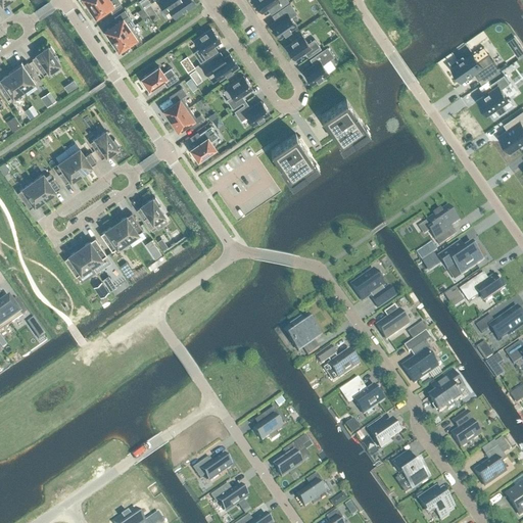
[(105,0),(96,0),(89,6),(95,16),(108,7),(111,12),(122,5),(117,0),(107,0),(106,1),(105,0)]
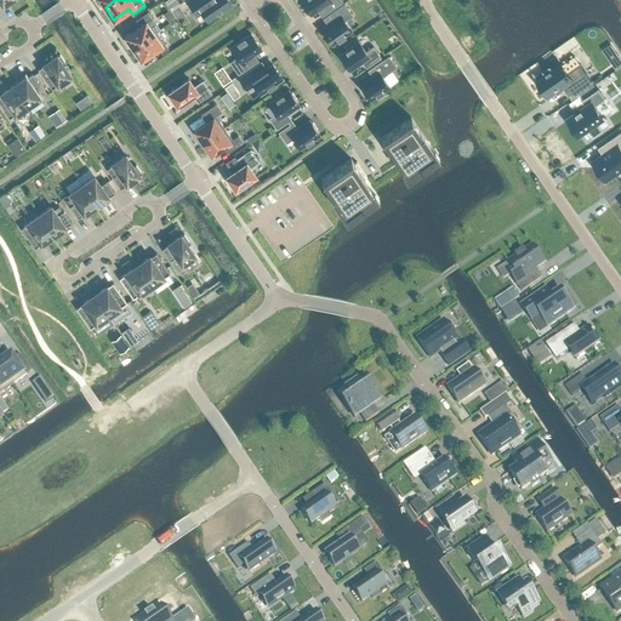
[(186,0),(197,15),(200,12),(206,21),(231,4),(228,0),(186,0)]
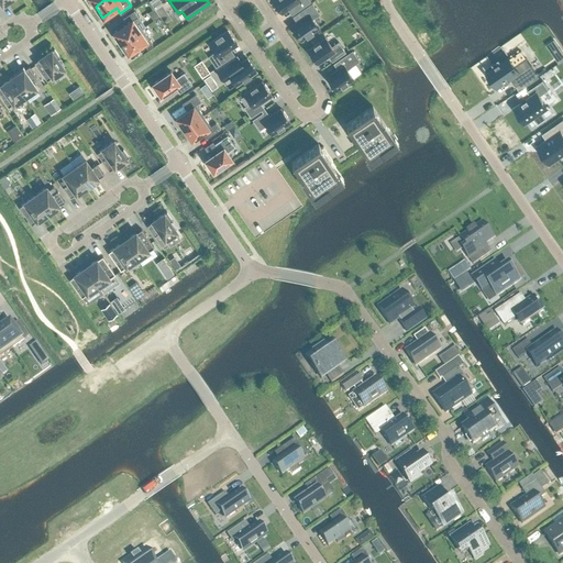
[(273,0),(280,11),(294,3),(298,9),(310,1),(309,0),(273,0)]
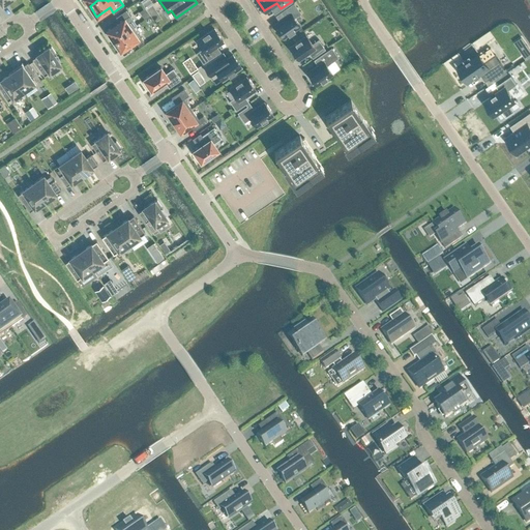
[(273,24),(282,36),(288,32),(288,33),(294,29),(293,28),(299,25),(294,17),(300,12),(293,2),(282,10),(286,16),(273,24)]
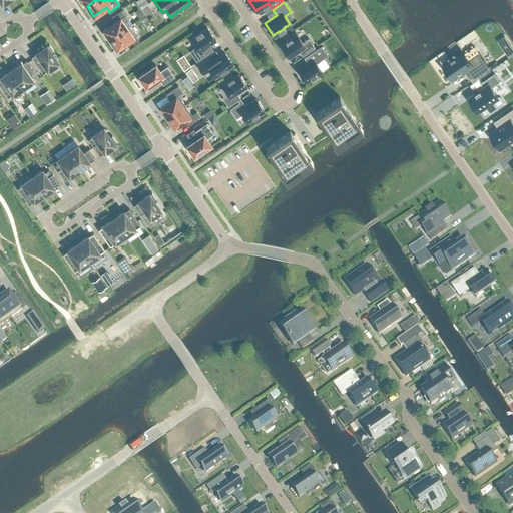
[(143,12),(149,8),(146,3),(140,7),(143,12)]
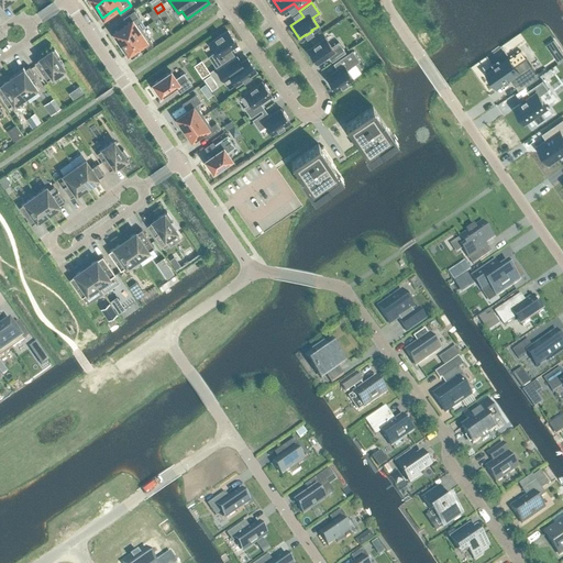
[(127,22),(112,31),(120,42),(141,28),(144,25),(138,15),(133,9),(122,17),(127,22)]
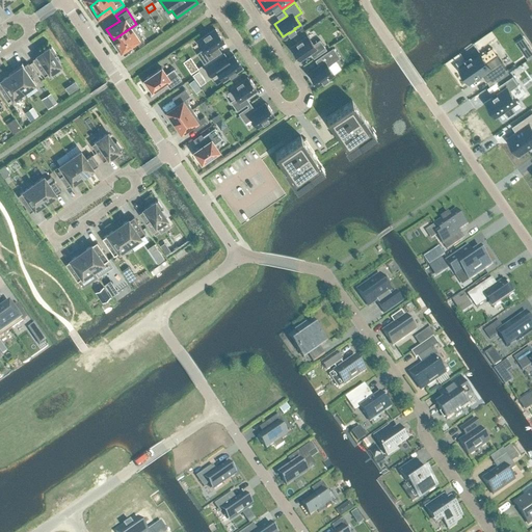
[(133,26),(113,40),(121,50),(135,40),(138,45),(143,42),(133,26)]
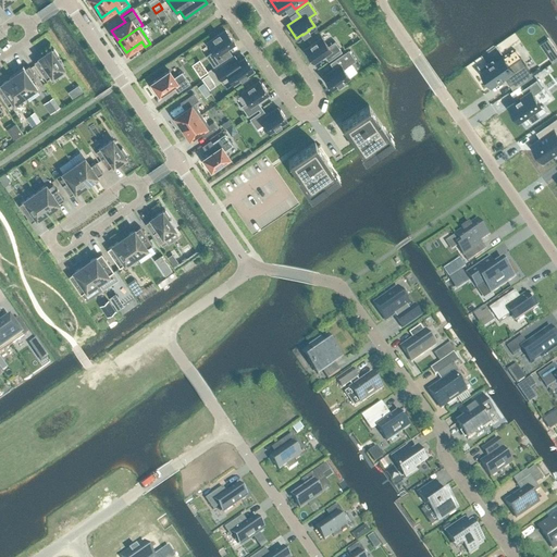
[(234,42),(225,29),(219,34),(219,33),(212,37),(213,38),(207,41),(212,50),(206,54),(213,65),(225,57),(221,51),(234,42)]
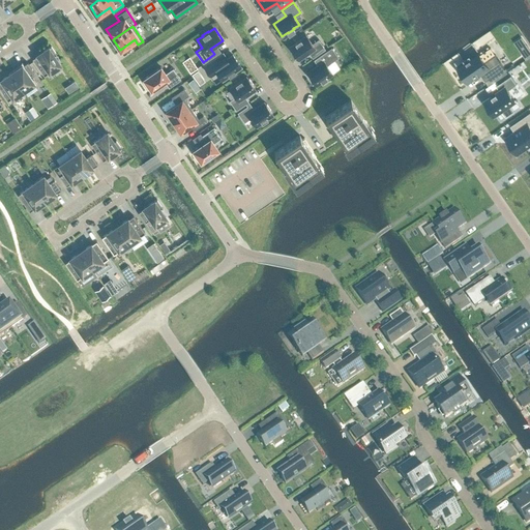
[(291,49),(290,49),(295,57),(296,56),(297,59),(310,51),(313,56),(324,48),(318,38),(312,42),(306,34),(300,38),(300,37),(294,41),(295,42),(289,47),(291,49)]
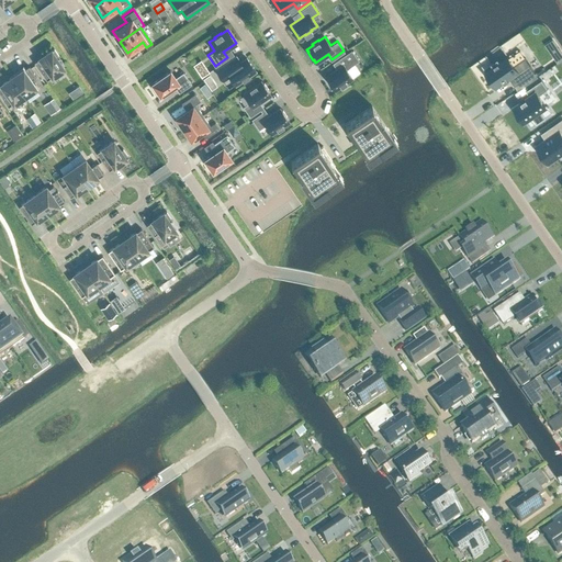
[(63,68),(56,58),(59,56),(54,47),(33,62),(46,79),(63,68)]
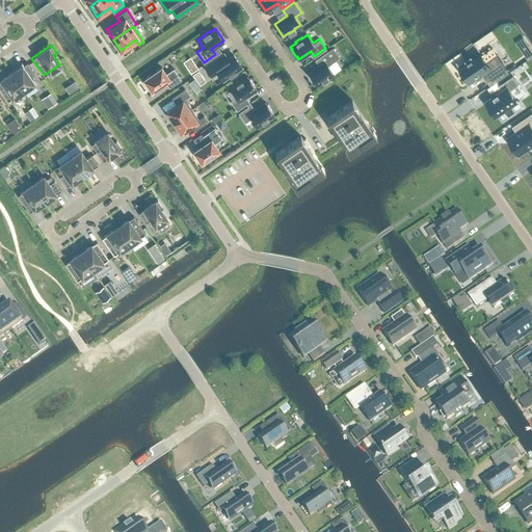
[(339,56),(333,47),(316,58),(320,64),(308,73),(310,75),(309,75),(314,82),(315,82),(316,84),(322,80),(322,81),(328,77),(327,77),(334,73),(328,64),(339,56)]
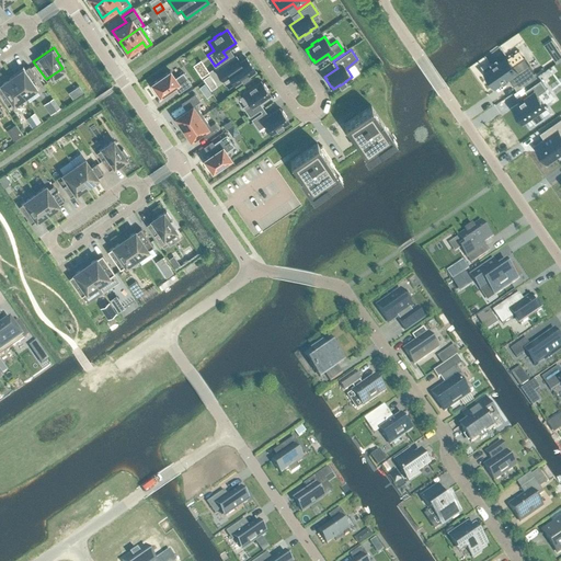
[(202,55),(193,60),(202,72),(209,68),(202,55)]
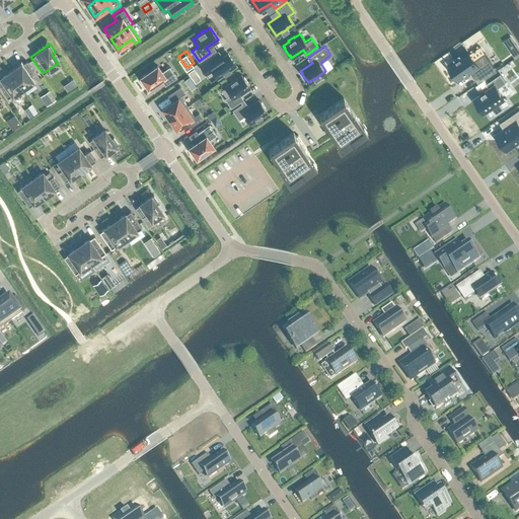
[(212,69),(218,77),(223,73),(224,74),(230,70),(229,69),(235,65),(227,53),(222,57),(218,52),(200,64),(206,73),(212,69)]
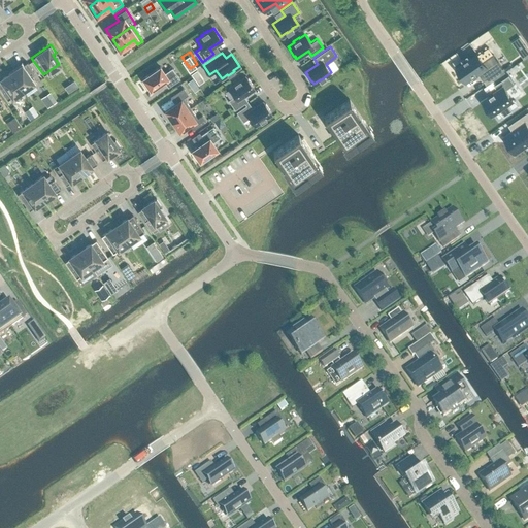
[(476,53),(456,67),(466,81),(479,73),(484,79),(502,67),(493,54),(483,61),(476,53)]
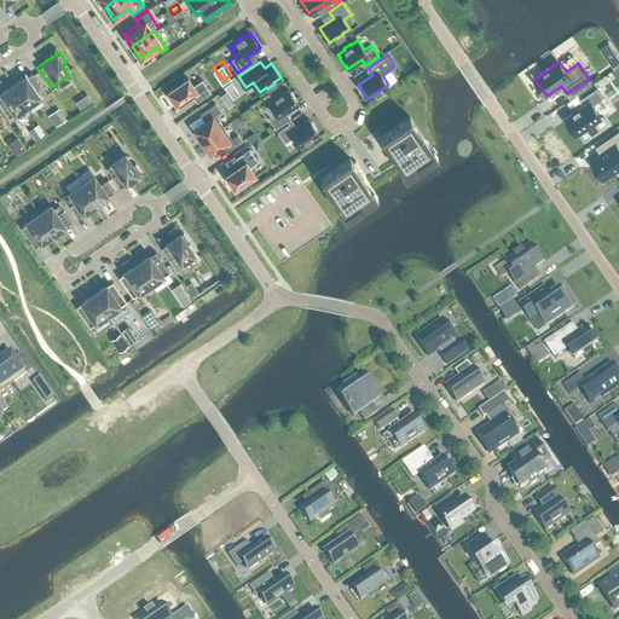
[(10,86),(23,106),(39,96),(33,88),(40,84),(32,71),(10,86)]
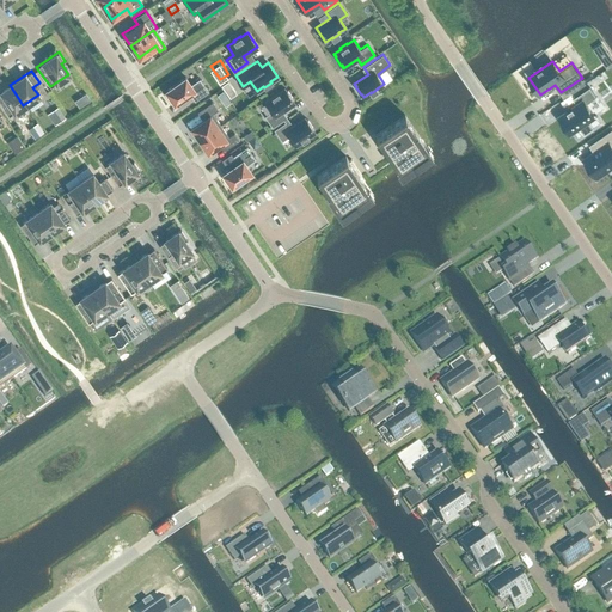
[(191,84),(185,74),(163,90),(166,95),(171,102),(173,101),(175,104),(190,93),(195,99),(208,90),(200,78),(191,84)]
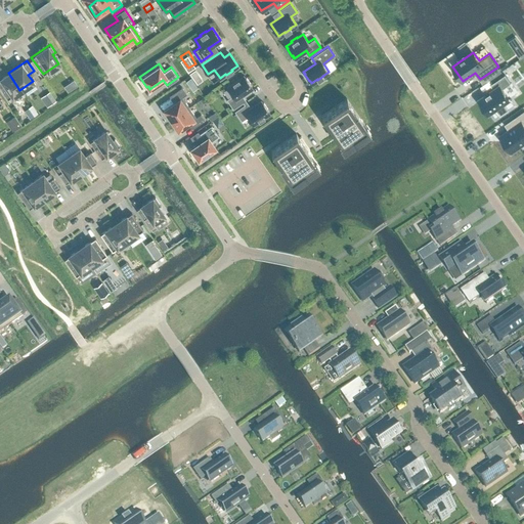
[(19,90),(8,73),(0,78),(0,88),(7,99),(19,90)]
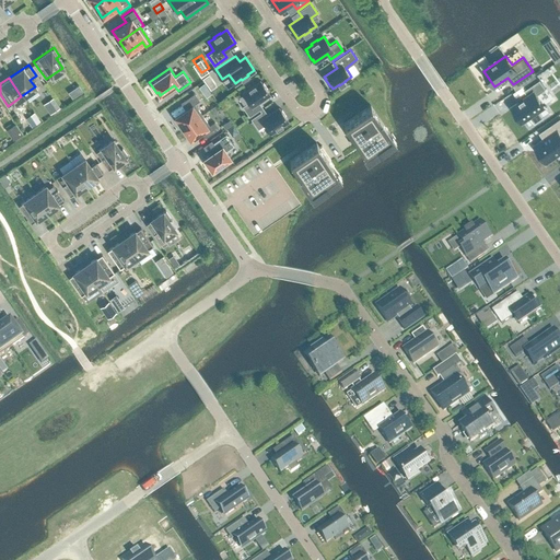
[(534,91),(512,106),(522,120),(529,115),(534,123),(544,116),(538,108),(544,105),(537,94),(546,88),(539,79),(531,85),(534,91)]
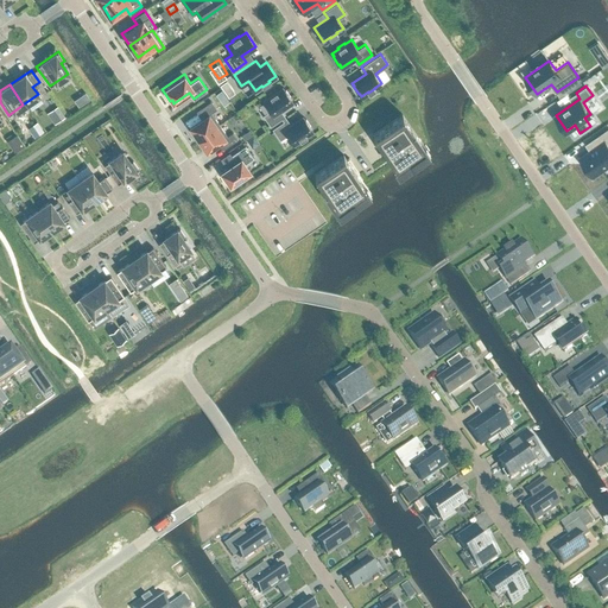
[(76,94),(80,101),(92,94),(88,87),(76,94)]
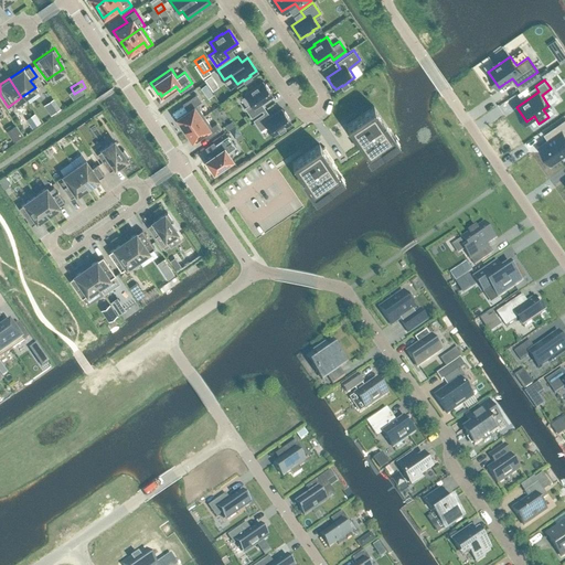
[(251,89),(244,94),(251,102),(244,106),(251,117),(263,108),(258,103),(272,94),(270,92),(270,91),(265,83),(263,81),(257,85),(256,84),(249,88),(251,89)]
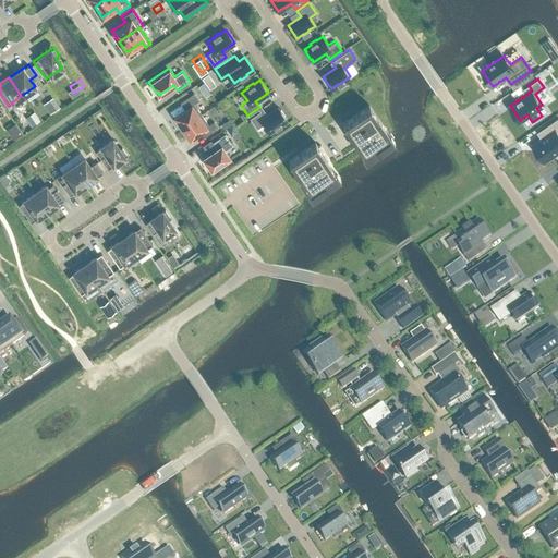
[(198,99),(194,93),(180,101),(185,109),(174,117),(176,119),(173,119),(179,126),(180,125),(181,128),(201,113),(194,102),(198,99)]
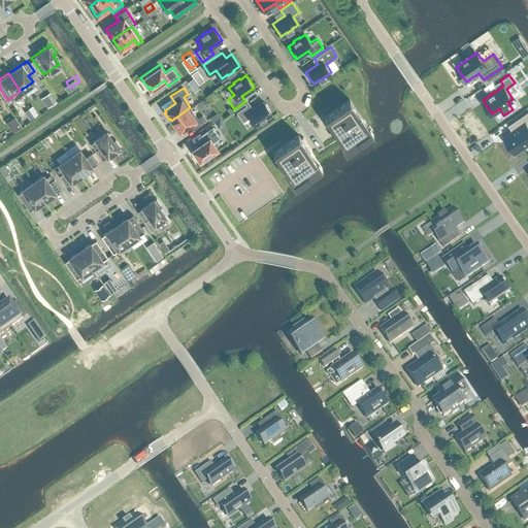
[(57,101),(50,92),(42,97),(48,106),(57,101)]
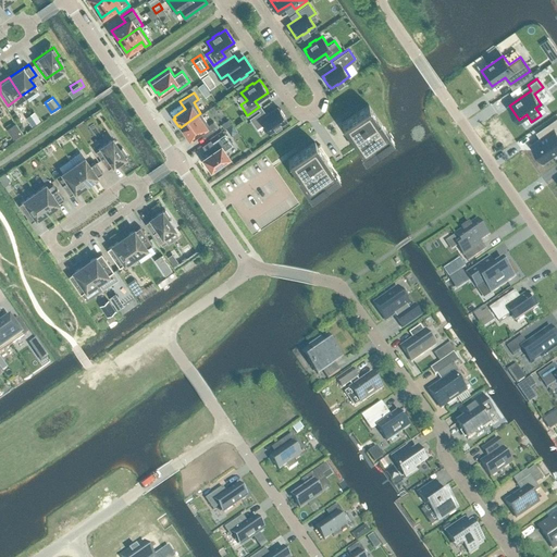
[(390,134),(368,103),(342,123),(345,127),(354,139),(362,152),(390,134)]
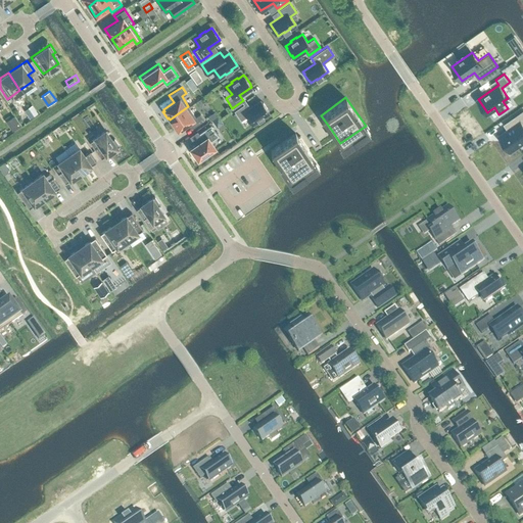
[(268,109),(263,102),(260,100),(248,108),(245,102),(234,110),(240,120),(246,115),(251,124),(257,120),(257,121),(264,116),(263,115),(269,112),(267,109),(268,109)]
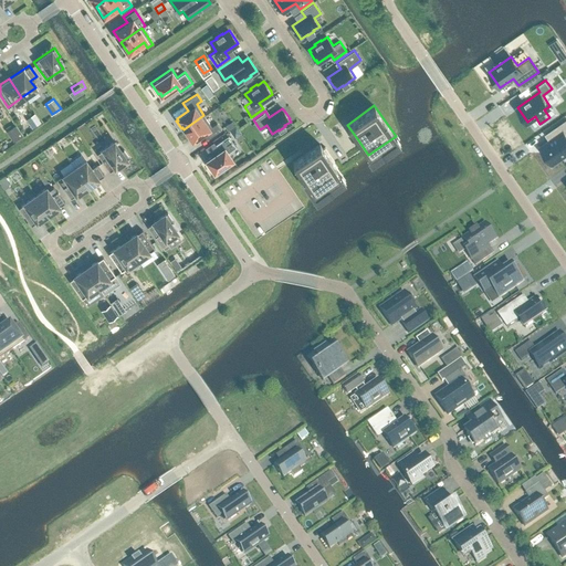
[(41,122),(34,113),(25,118),(32,127),(41,122)]
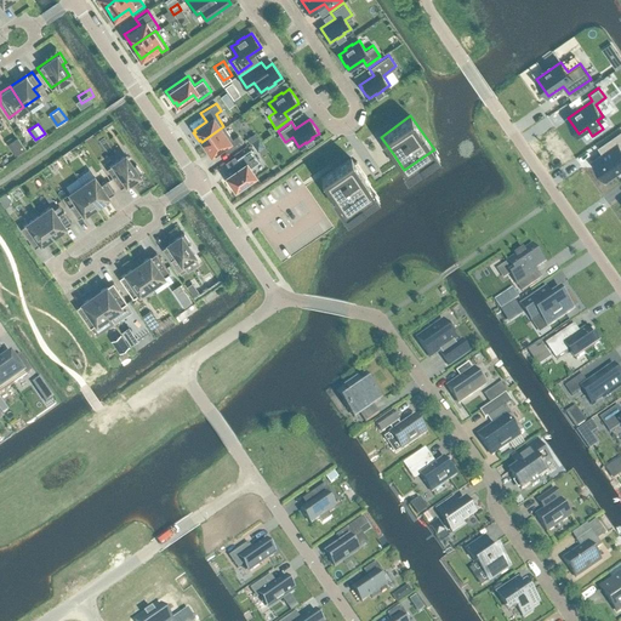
[(223,126),(201,142),(203,143),(201,144),(206,152),(209,151),(210,153),(224,142),(229,148),(241,140),(237,135),(232,138),(223,126)]
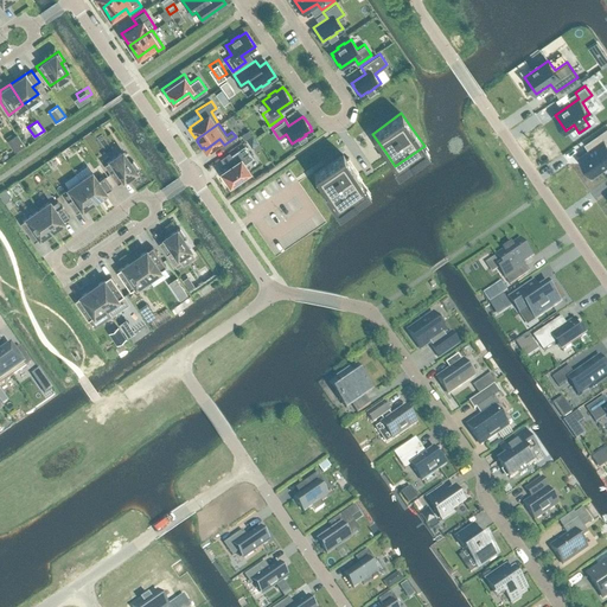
[(588,155),(581,160),(592,176),(606,164),(606,127),(598,134),(585,144),(588,148),(589,151),(586,152),(588,155)]
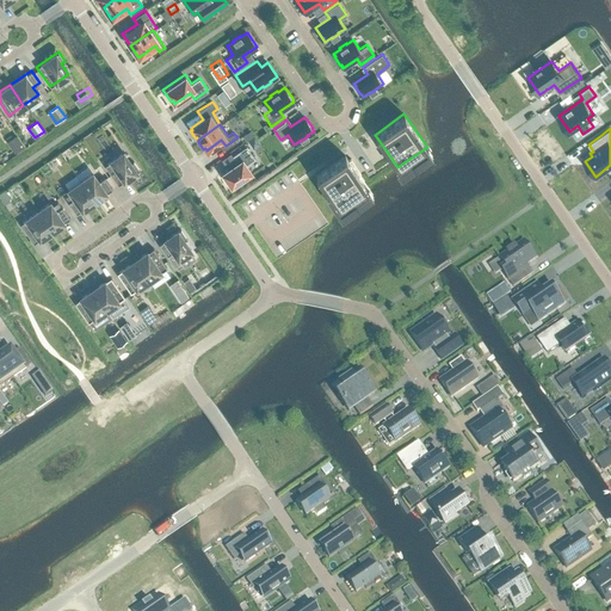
[(248,131),(240,136),(244,141),(252,136),(248,131)]
